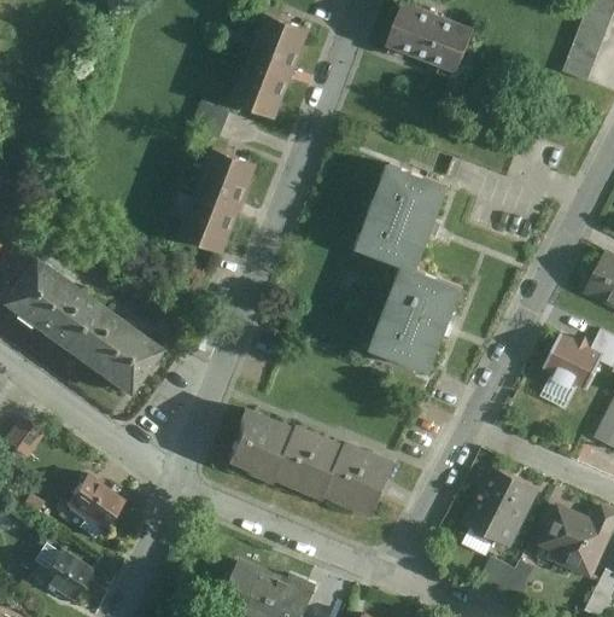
[(589,0),(561,71),(584,81),(613,4),(603,0),(589,0)]
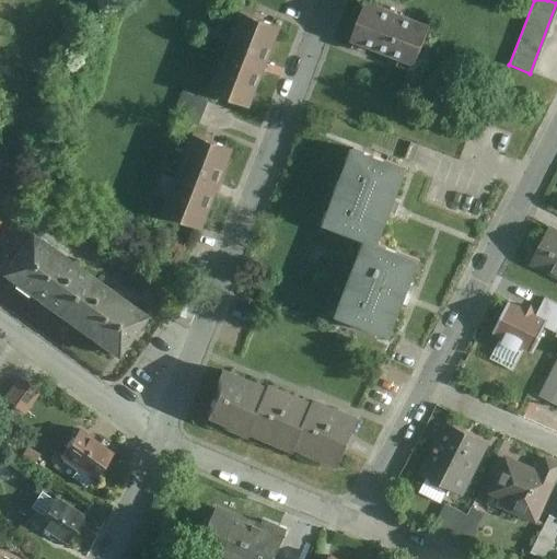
[(428,26),(363,1),(348,43),(413,68),(428,26)]
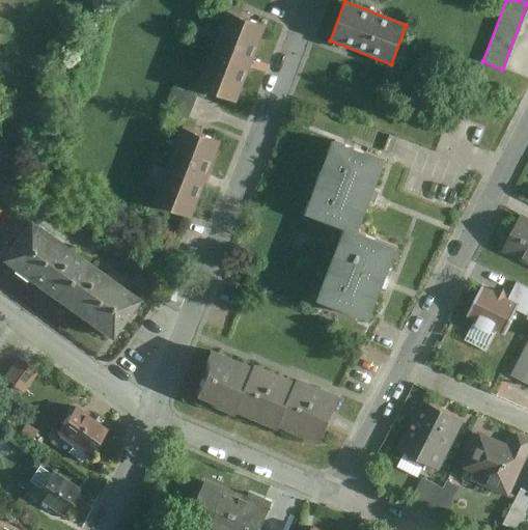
[(237,100),(266,24),(228,9),(199,85),(237,100)]
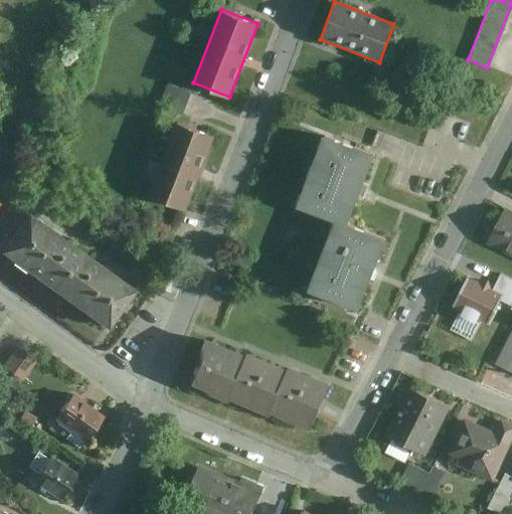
[(191,91),(167,81),(158,106),(181,115),(186,103),(191,91)]
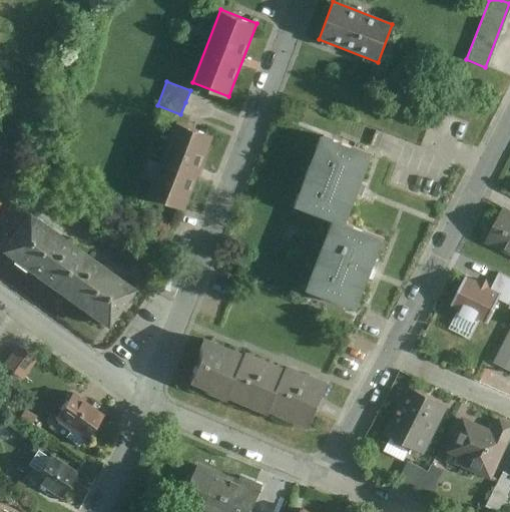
[(184,208),(213,135),(176,121),(148,194),(184,208)]
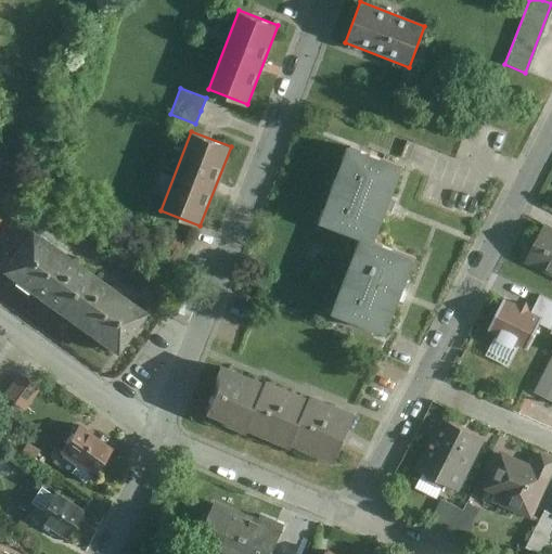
[(364,237),(377,242),(392,206),(407,166),(396,163),(350,145),(321,221),(364,237)]
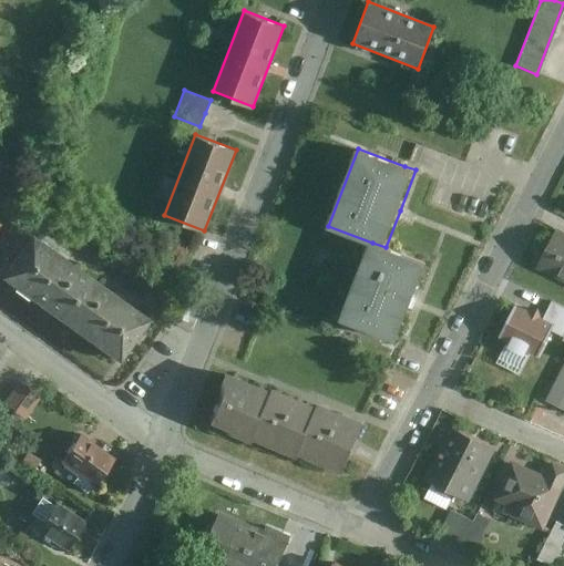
[(563,233),(555,228),(535,268),(563,281),(563,233)]
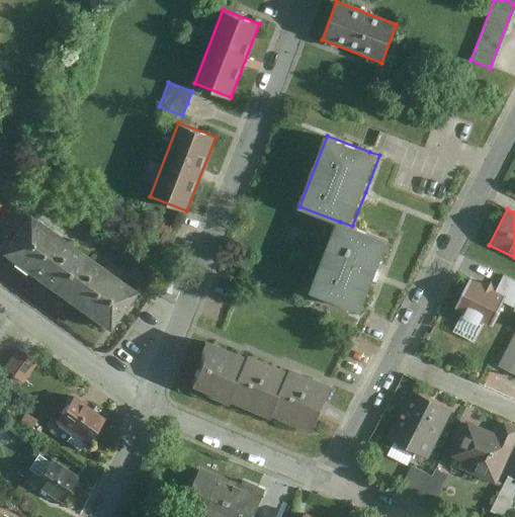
[(54,233),(25,212),(0,248),(0,256),(51,293),(80,252),(54,233)]
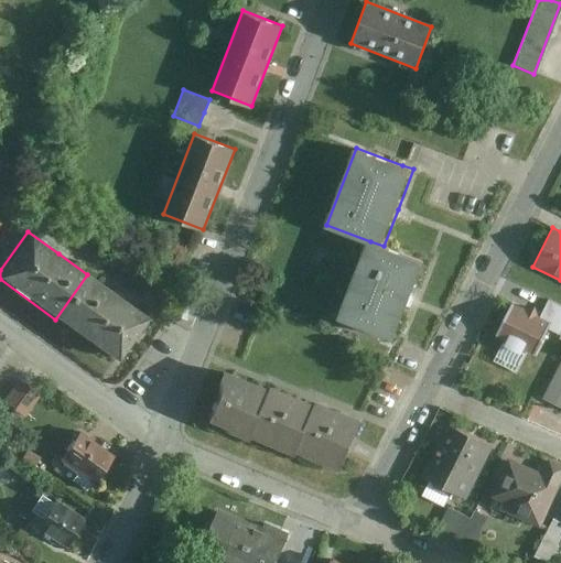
[(384,246),(370,241),(341,317),(397,338),(410,302),(425,262),(384,246)]
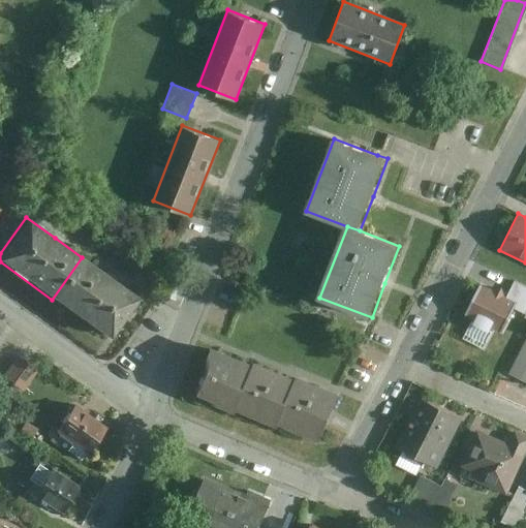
[(110,277),(82,257),(52,300),(106,339),(137,298),(110,277)]
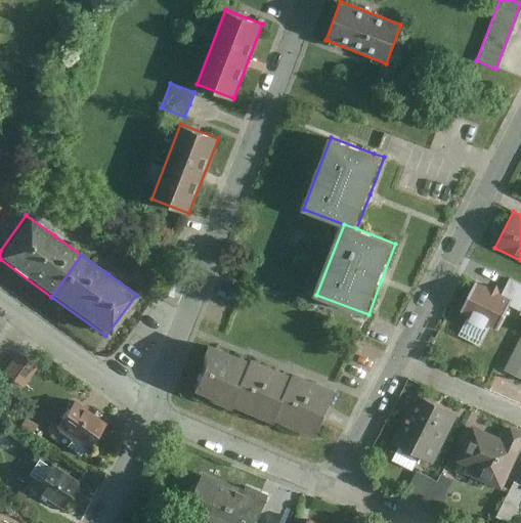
[(520,284),(509,278),(500,295),(512,301),(509,305),(519,310),(520,307),(520,284)]
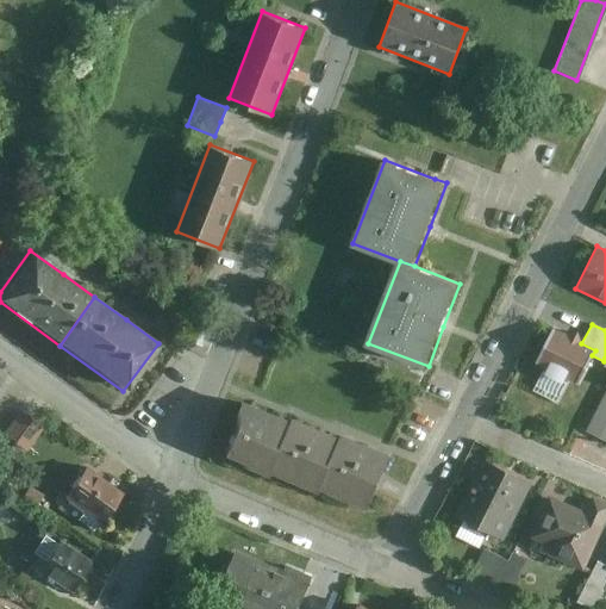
[(581,343),(553,329),(535,365),(578,386),(592,355),(595,350),(581,343)]
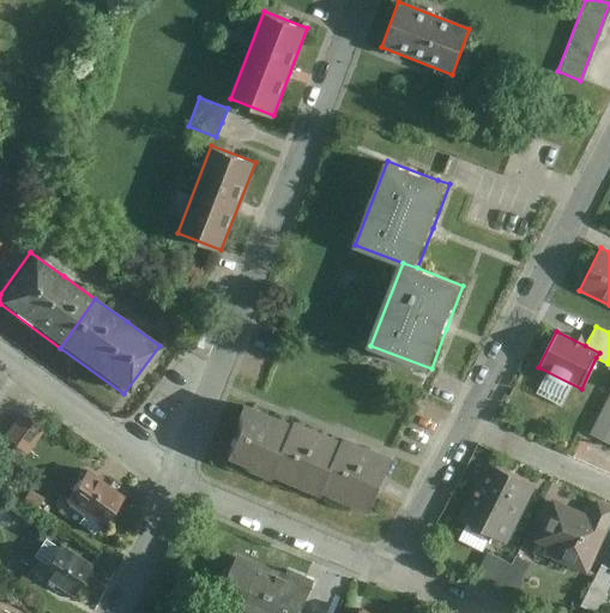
[(609,392),(589,434),(609,444),(609,392)]
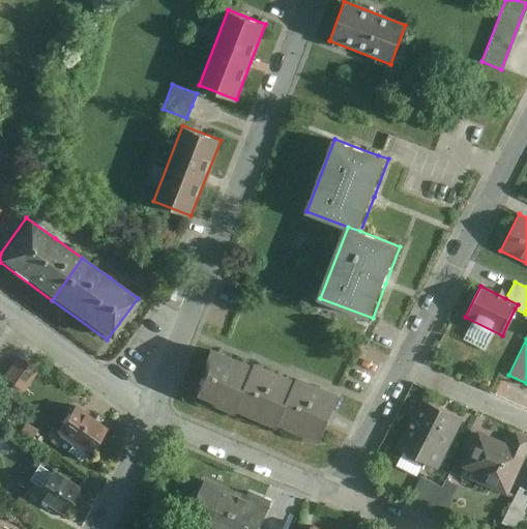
[(236,411),(255,365),(234,357),(213,349),(194,397),(235,413),(236,411)]
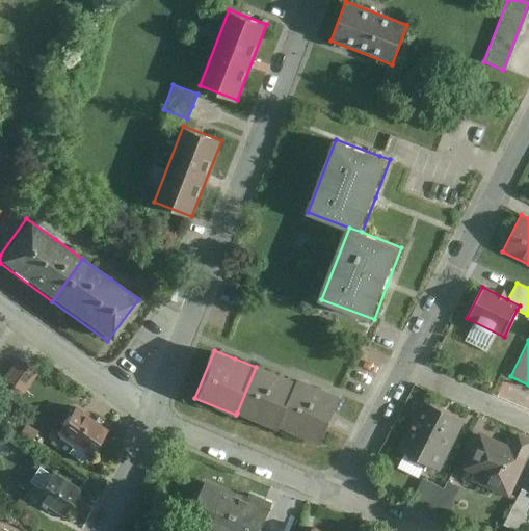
[(36,370),(15,356),(1,377),(23,392),(36,370)]
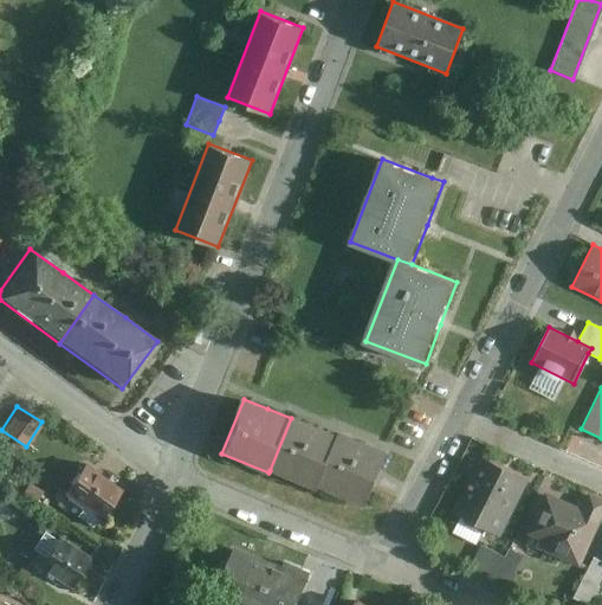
[(321,488),(342,436),(317,426),(292,416),(291,418),(270,470),(319,490),(321,488)]
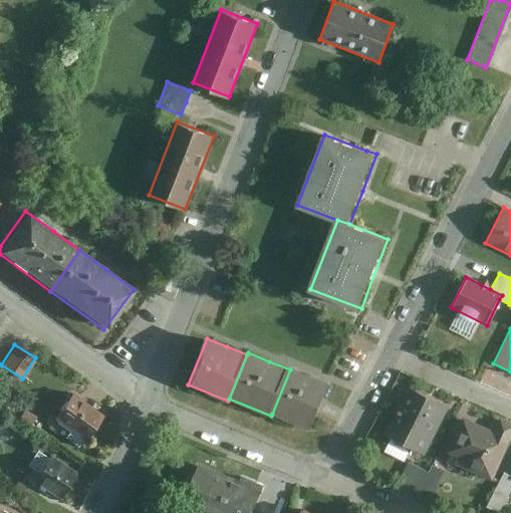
[(311,430),(330,383),(310,375),(291,367),(290,369),(272,414),(311,430)]
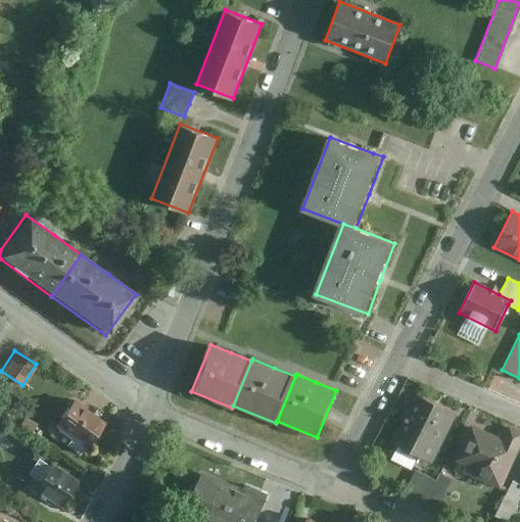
[(431,462),(456,415),(411,392),(387,440),(431,462)]
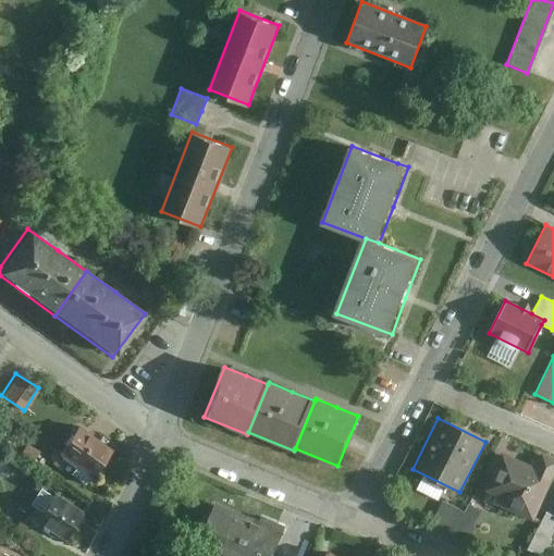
[(110,449),(76,425),(56,453),(89,478),(110,449)]
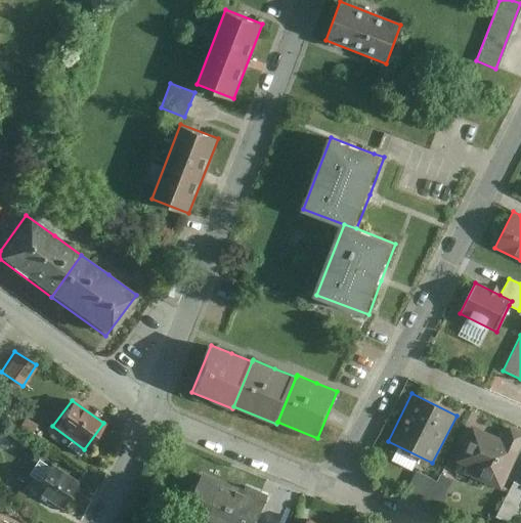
[(503,440),(472,426),(456,462),(469,468),(465,475),(502,490),(520,447),(520,431),(509,426),(503,440)]
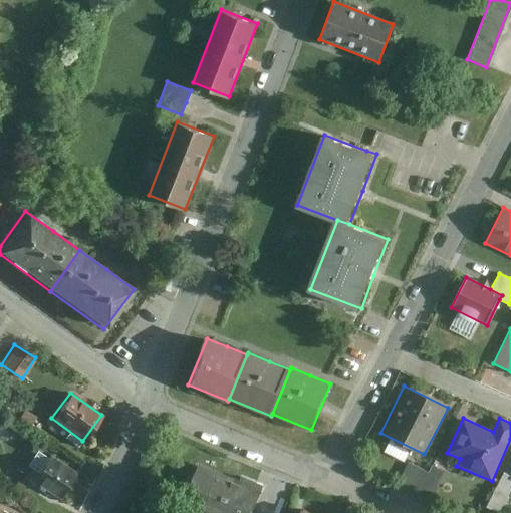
[(75,473),(48,455),(31,482),(57,499),(75,473)]
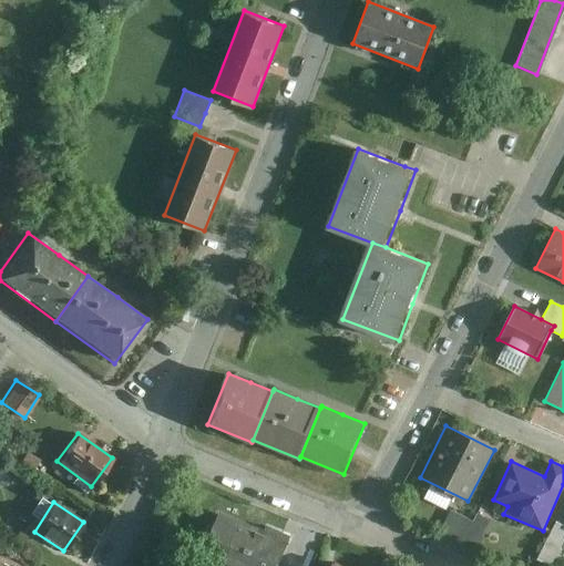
[(458,545),(471,521),(450,511),(437,535),(458,545)]
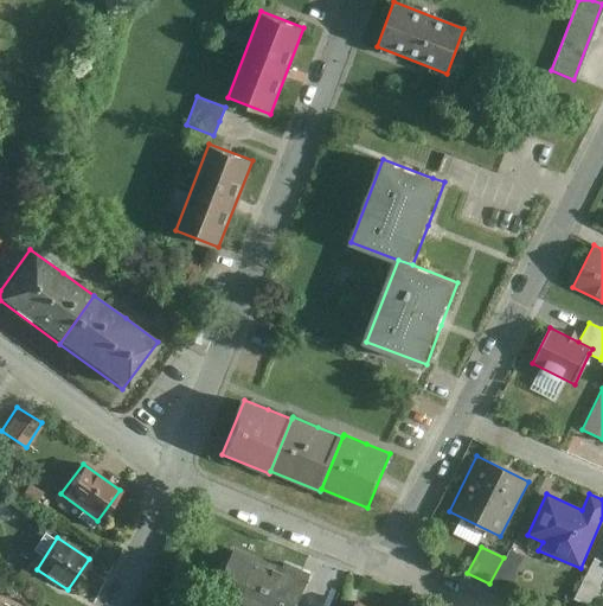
[(296,605),(308,580),(235,548),(213,597),(233,605),(296,605)]
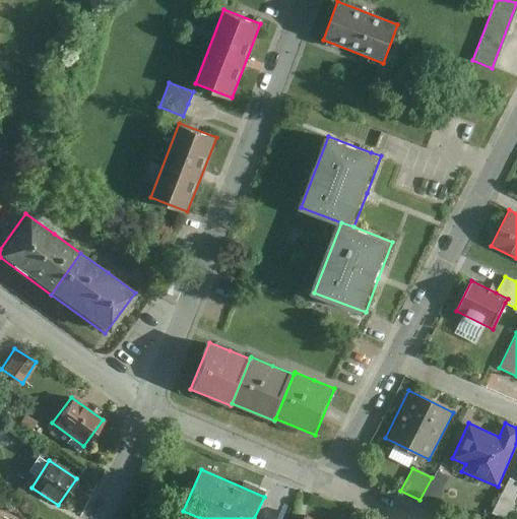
[(433,507),(448,477),(435,470),(432,477),(419,500),(433,507)]
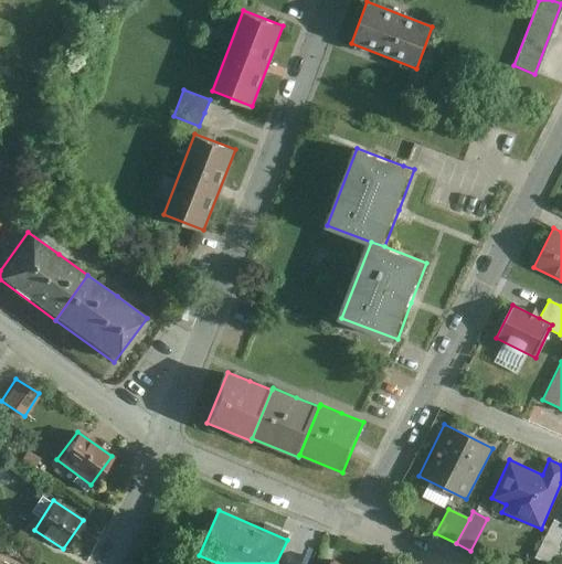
[(561,528),(560,527),(561,523),(554,520),(534,559),(547,563),(550,563),(561,540),(561,528)]
